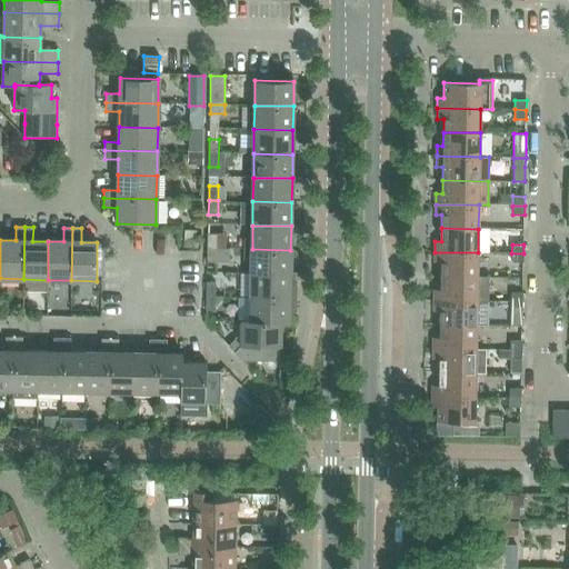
[(252,249),(251,273),(290,275),(290,268),(297,268),(297,253),(293,250),(290,250),(252,249)]
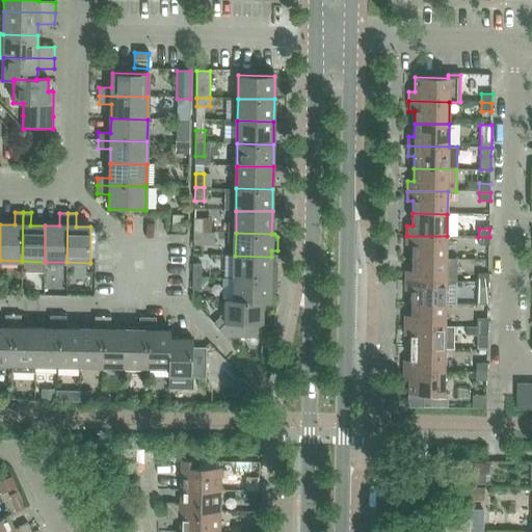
[(411,259),(446,259),(447,236),(406,236),(406,245),(411,245),(411,259)]
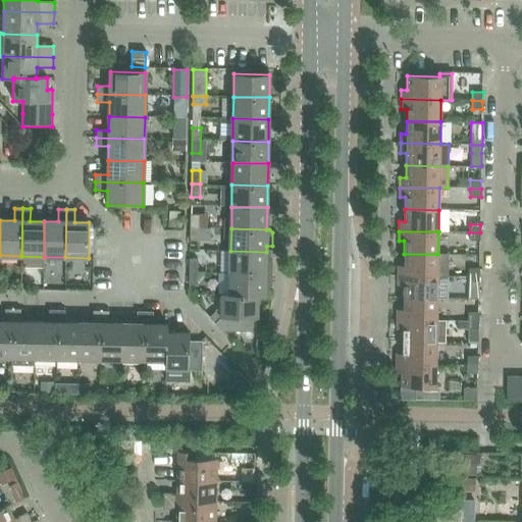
[(469,241),(480,242),(480,232),(469,232),(469,241)]
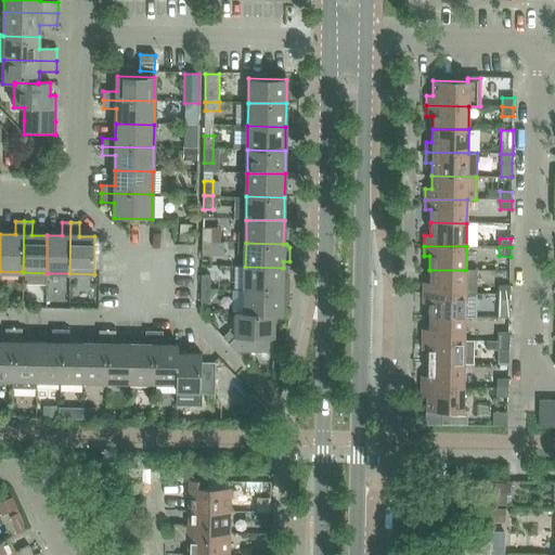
[(245,267),(245,291),(283,291),(283,268),(245,267)]
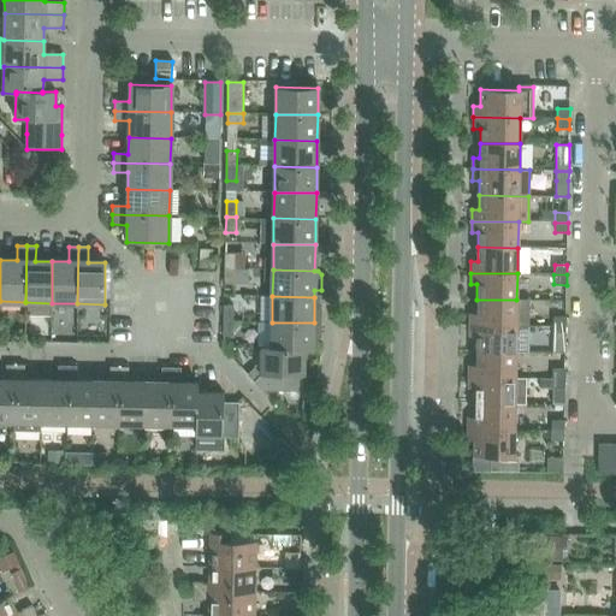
[(469,314),(469,326),(516,326),(528,326),(529,300),(516,300),(477,300),(477,314),(469,314)]
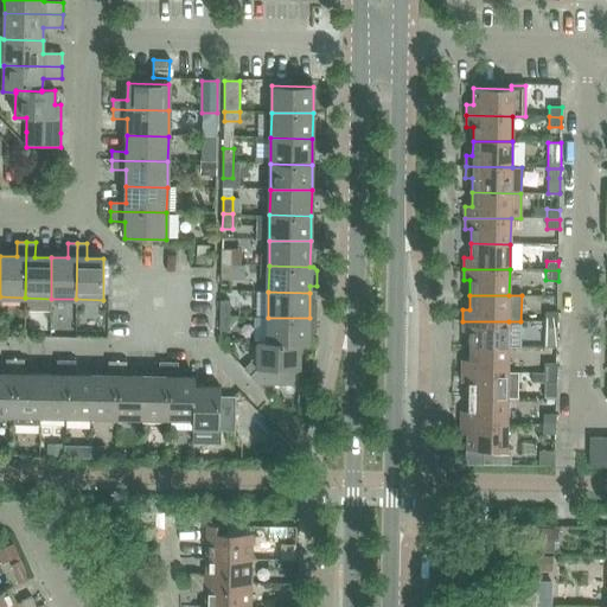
[(221,301),(221,317),(230,317),(230,301),(221,301)]
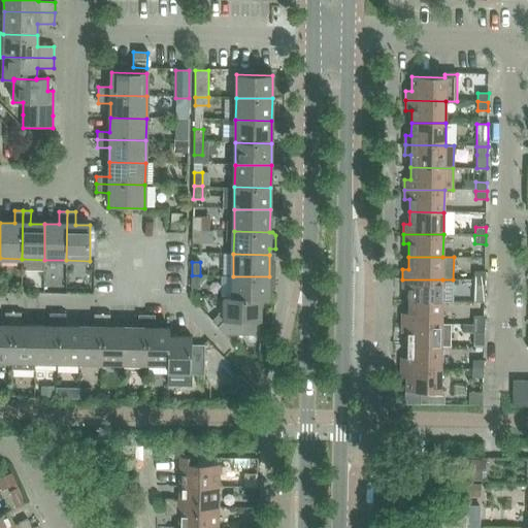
[(474,281),(485,281),(485,272),(474,272),(474,281)]
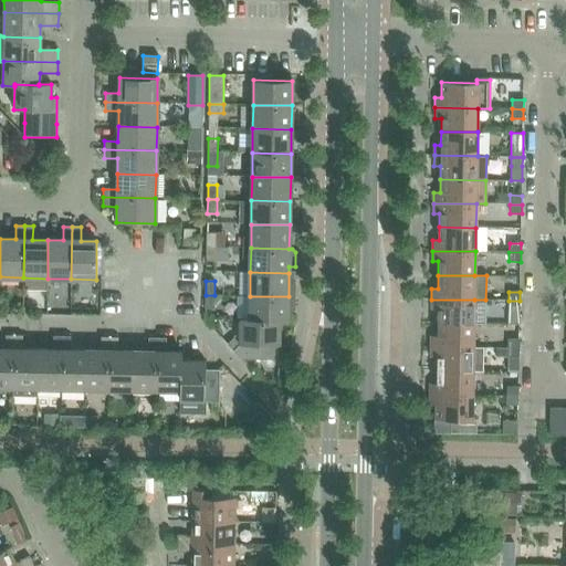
[(215,295),(206,295),(206,308),(215,308),(215,295)]
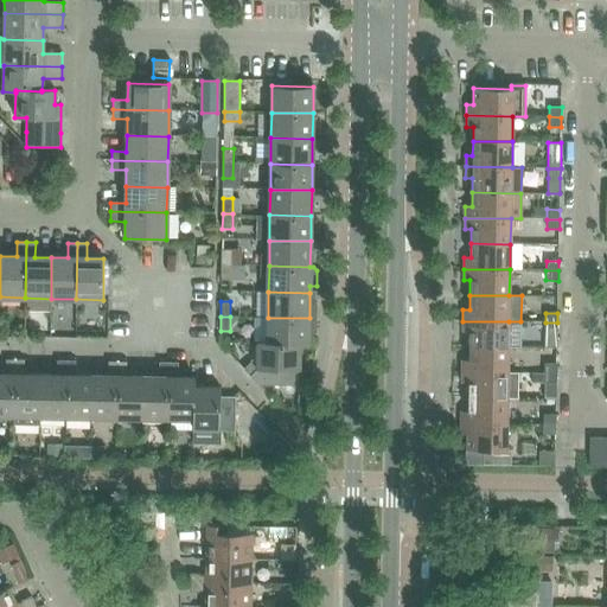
[(268,318),(267,342),(267,343),(299,344),(299,345),(308,345),(310,318),(268,318)]
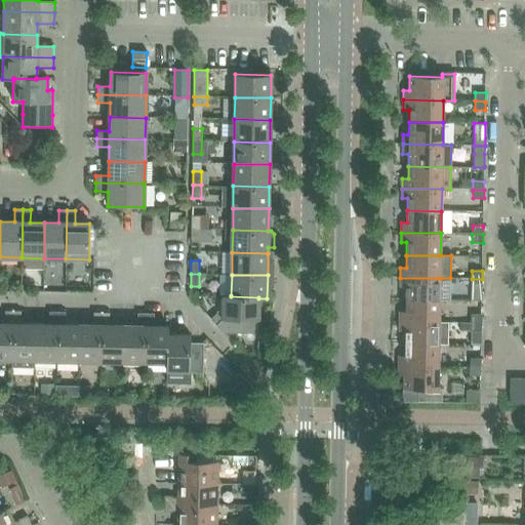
[(406,287),(405,299),(440,300),(440,278),(400,278),(400,287),(406,287)]
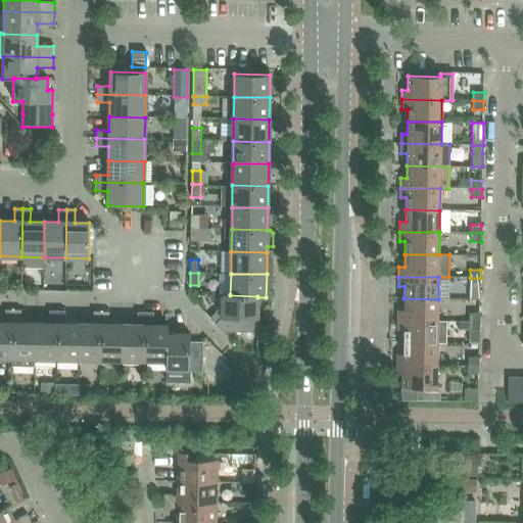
[(480,287),(480,278),(470,278),(470,286),(469,299),(480,300),(480,287)]
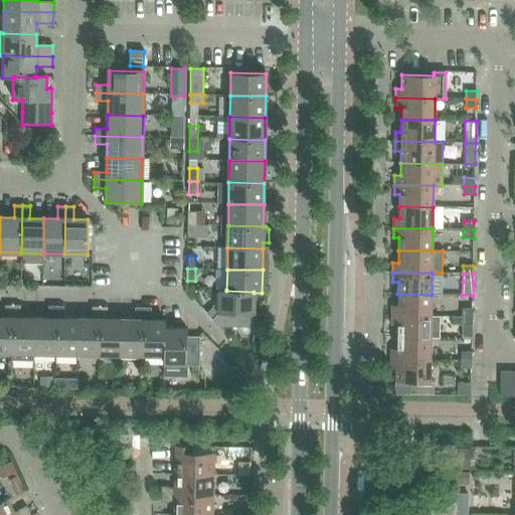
[(226,291),(226,290),(218,290),(218,313),(212,308),(206,314),(219,327),(253,328),(253,314),(253,293),(253,292),(226,291)]
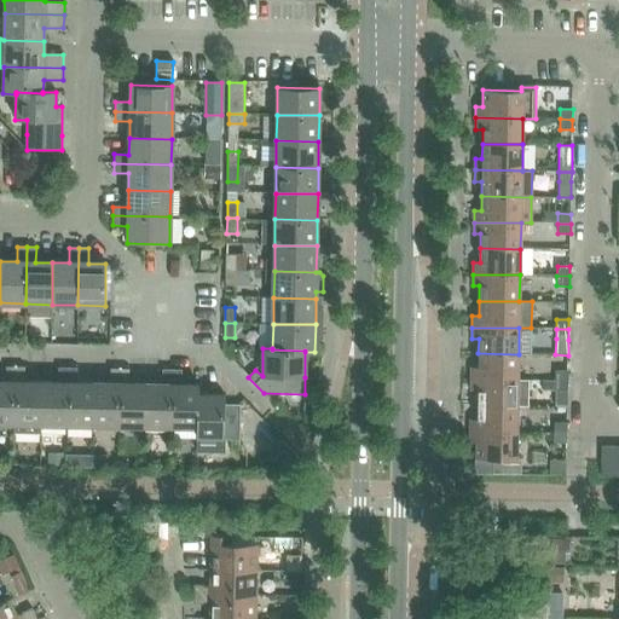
[(470,380),(518,380),(519,354),(478,353),(478,368),(472,368),(470,380)]
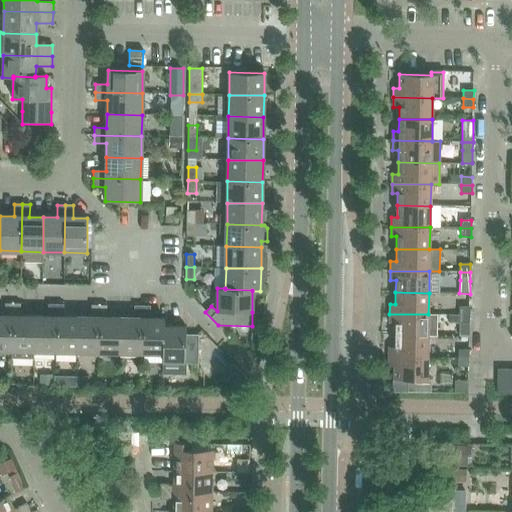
[(0,350),(12,351),(12,304),(5,303),(4,316),(0,315),(0,350)]
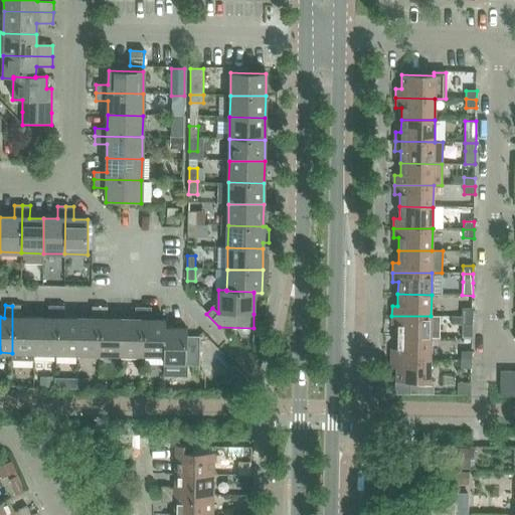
[(12,361),(33,361),(33,353),(34,318),(20,318),(20,306),(12,306),(12,353),(12,361)]
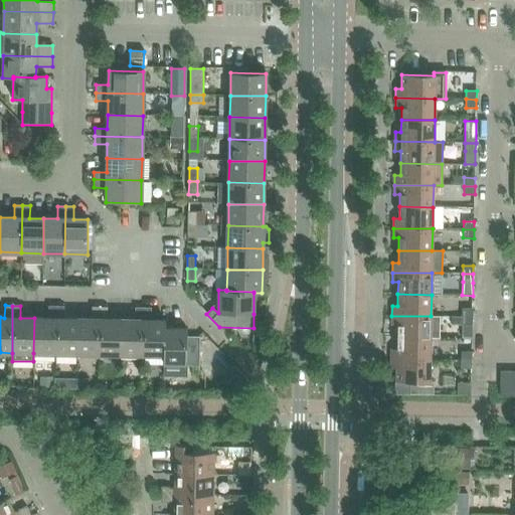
[(33,353),(55,354),(56,306),(48,306),(48,319),(34,318),(33,353)]
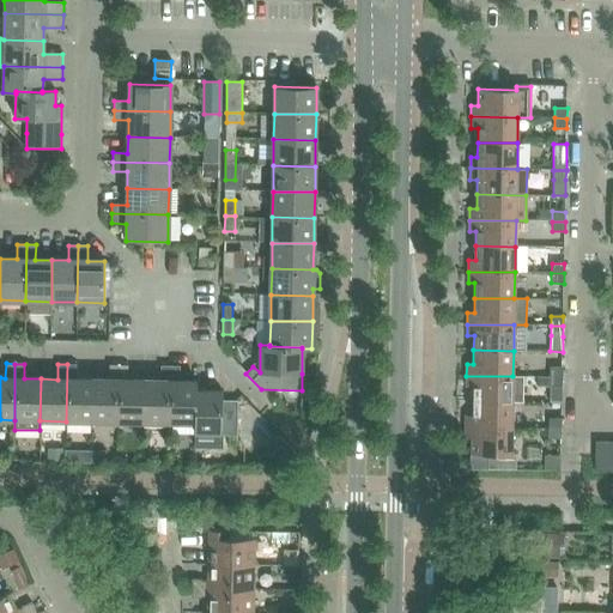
[(66,422),(92,422),(92,380),(76,380),(77,365),(67,364),(66,422)]
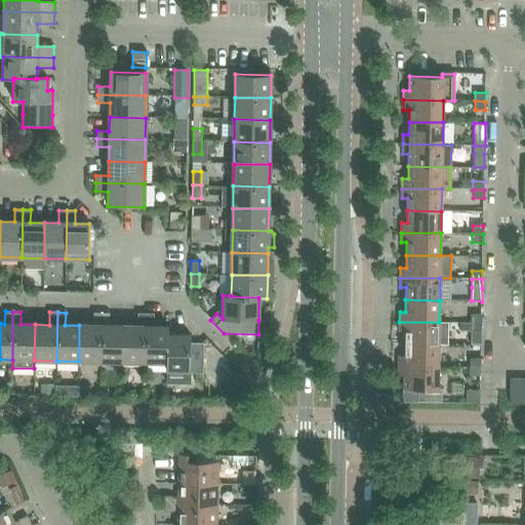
[(79,361),(101,361),(102,313),(93,313),(93,325),(79,325),(79,361)]
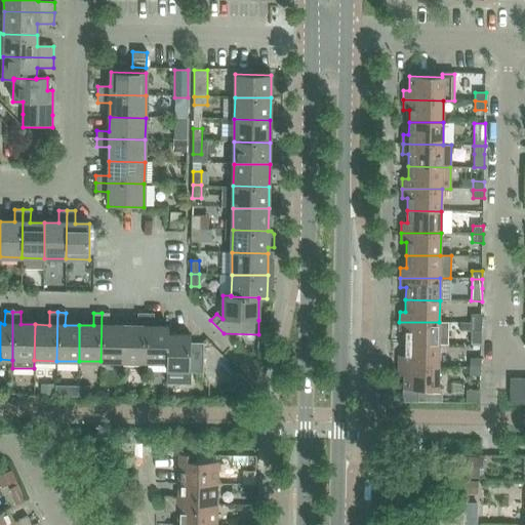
[(101,361),(123,362),(123,326),(109,326),(110,313),(102,313),(101,361)]
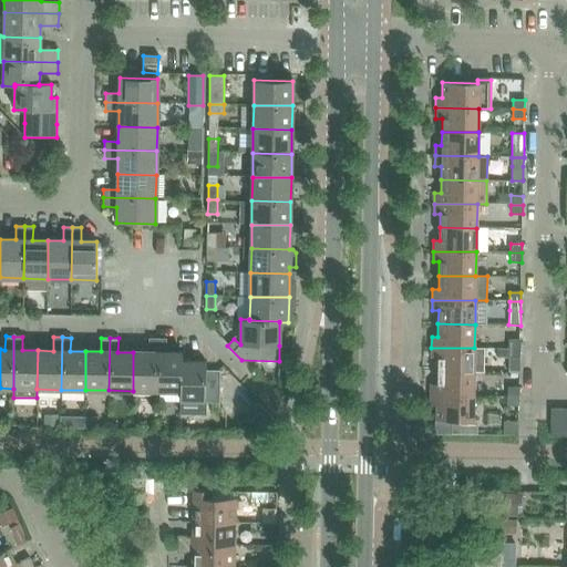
[(133,391),(156,391),(157,339),(148,339),(148,352),(133,352),(133,391)]
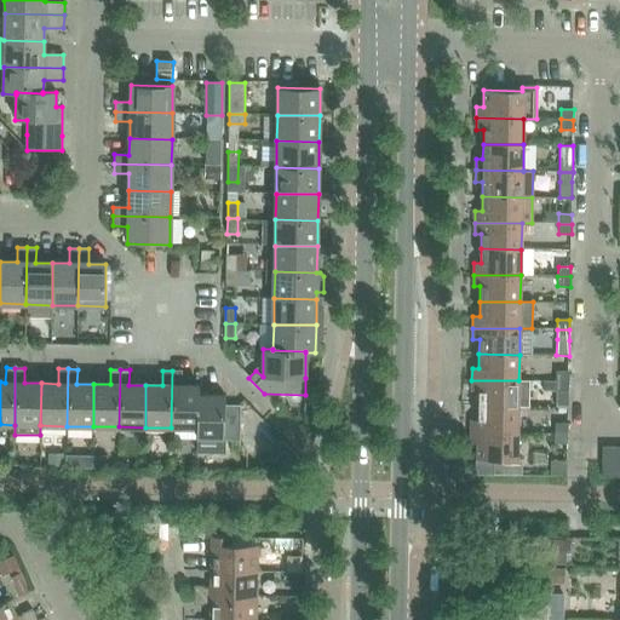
[(171,428),(196,429),(197,429),(197,396),(199,396),(199,386),(182,386),(182,371),(172,371),(171,428)]
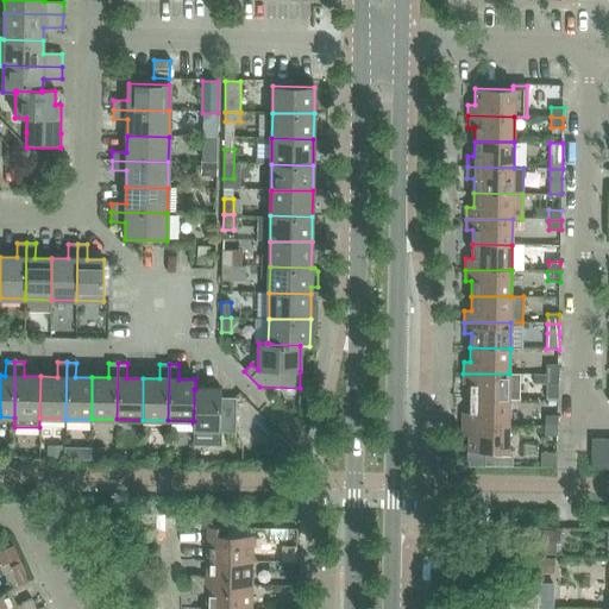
[(546,375),(558,375),(559,365),(546,365),(546,375)]
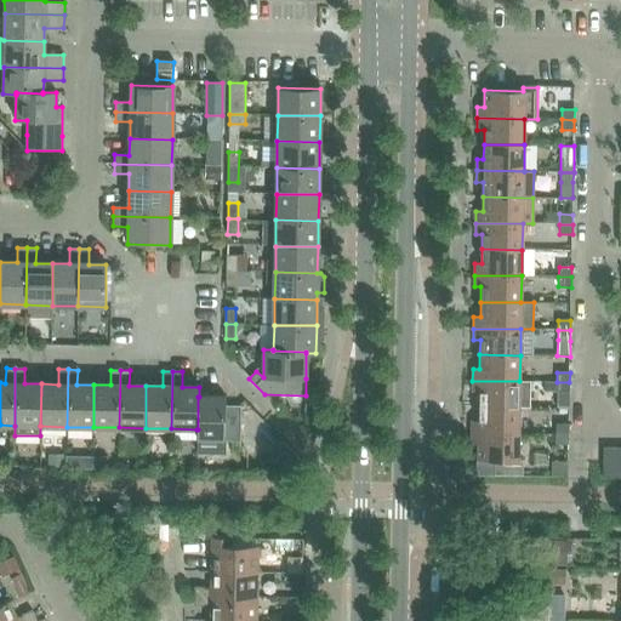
[(519,381),(472,381),(472,392),(479,392),(479,406),(519,408),(519,381)]
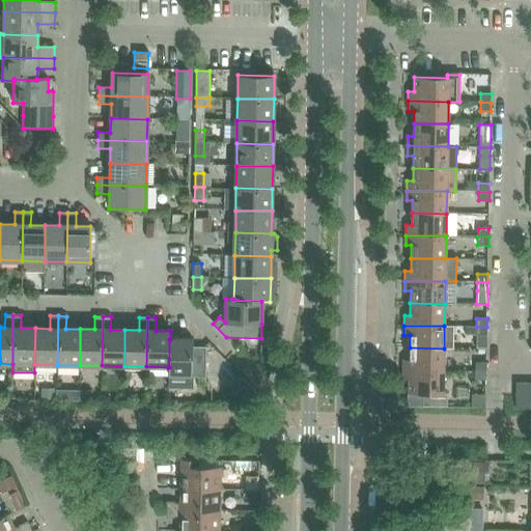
[(476,336),(486,336),(486,327),(476,327),(476,336)]
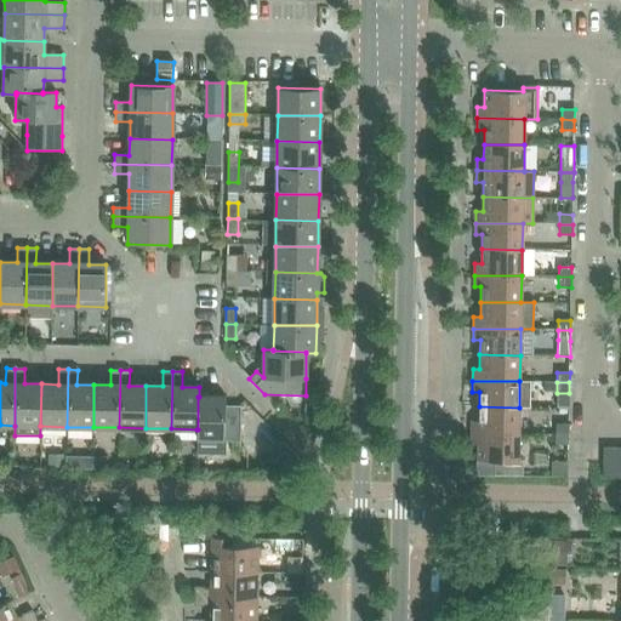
[(198,429),(197,429),(197,439),(224,439),(224,438),(240,438),(240,406),(226,406),(226,397),(199,397),(198,397),(198,429)]
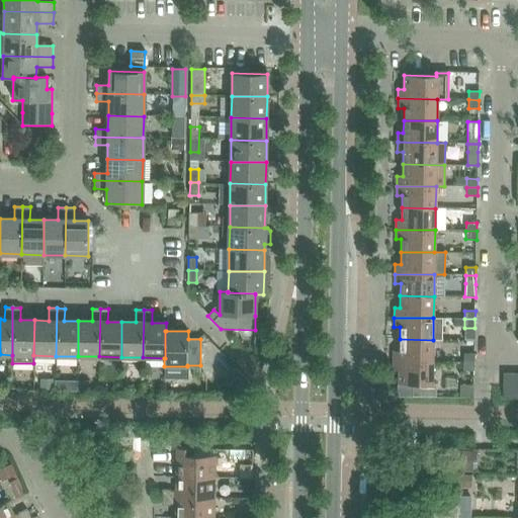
[(394,351),(394,361),(432,362),(433,340),(400,339),(399,352),(394,351)]
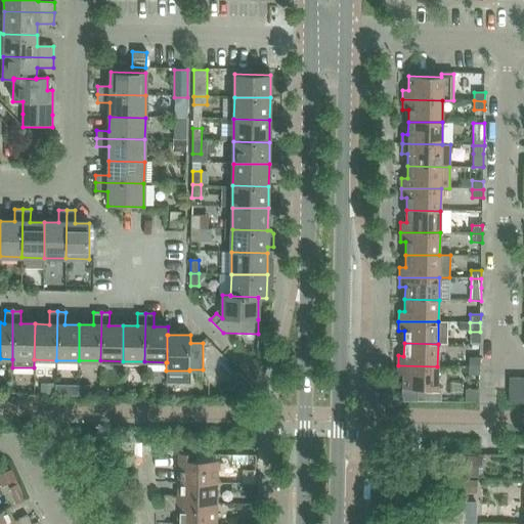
[(469,358),(469,366),(480,367),(480,358),(469,358)]
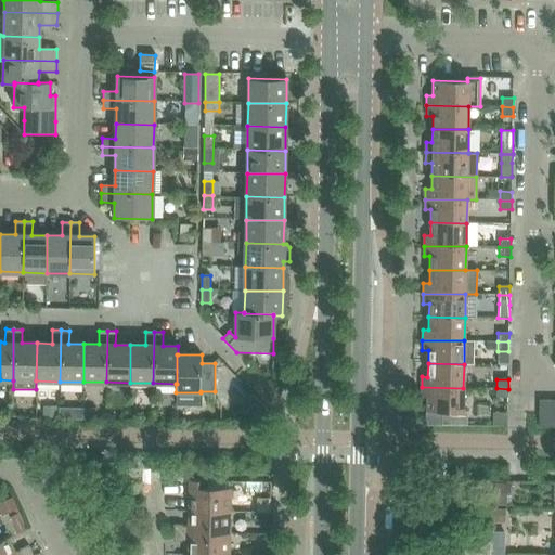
[(463,388),(422,387),(421,397),(427,397),(427,412),(463,412),(463,388)]
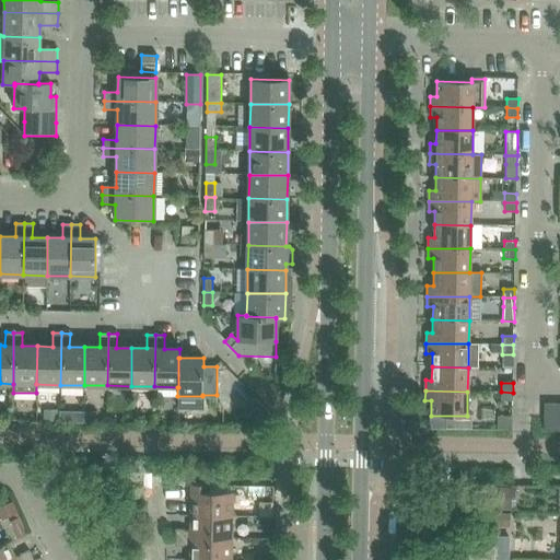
[(513,393),(501,392),(501,401),(512,401),(513,393)]
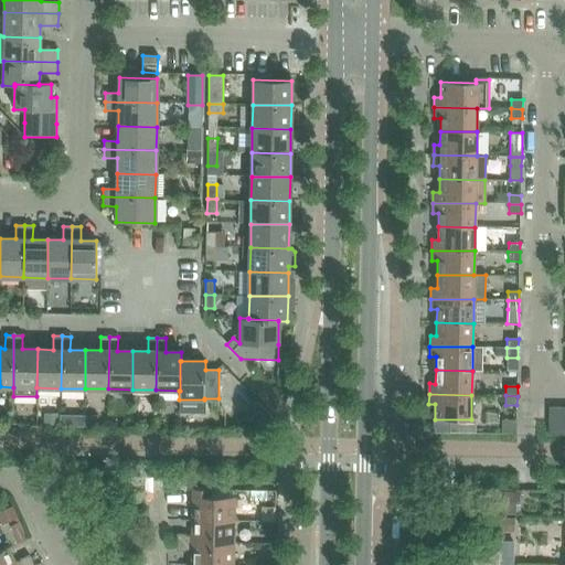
[(563,435),(563,408),(548,407),(548,435),(563,435)]
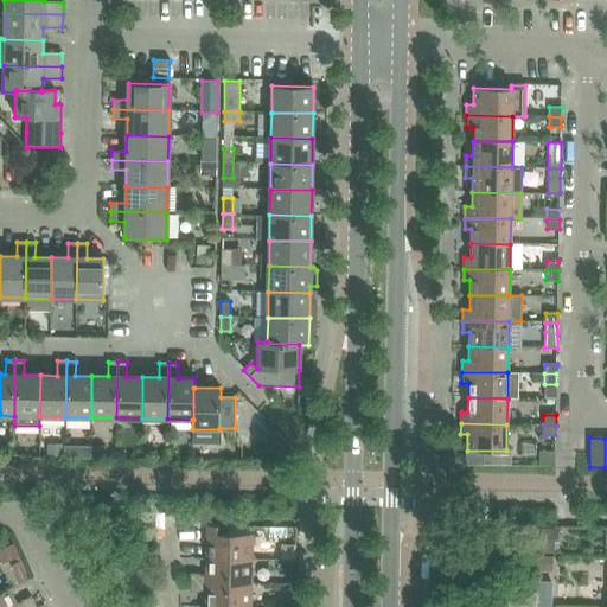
[(483,452),(467,451),(467,465),(483,465),(483,452)]
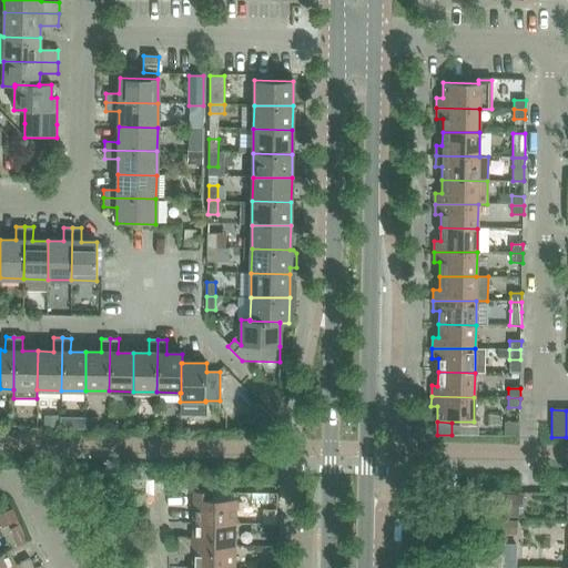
[(194,493),(193,524),(235,524),(236,500),(212,500),(212,493),(194,493)]
